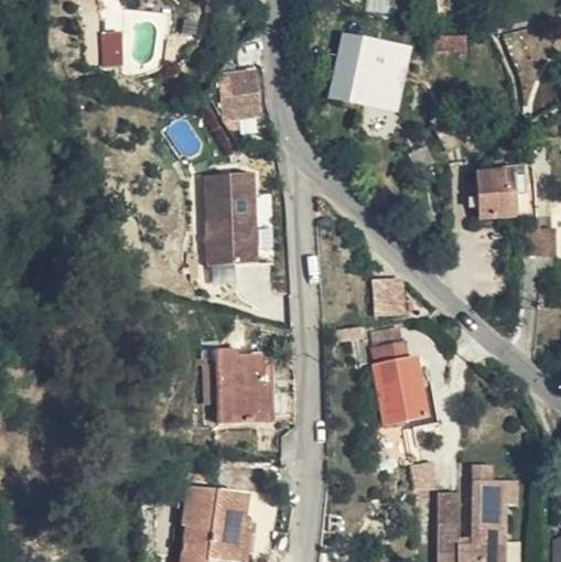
[(405,53),(340,40),(327,99),(392,112),(405,53)]
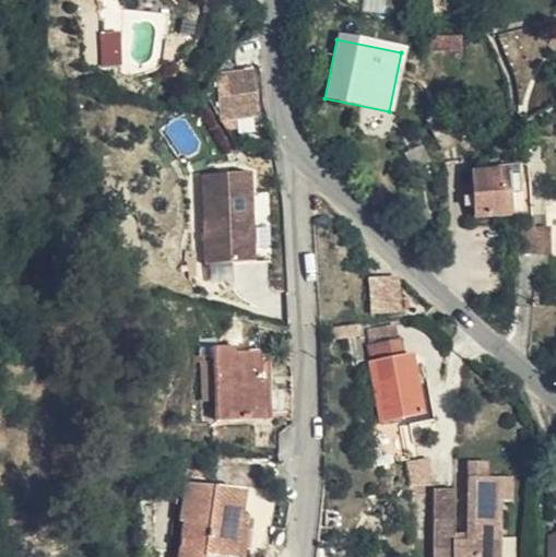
[(251,70),(217,72),(222,117),(256,114),(251,70)]
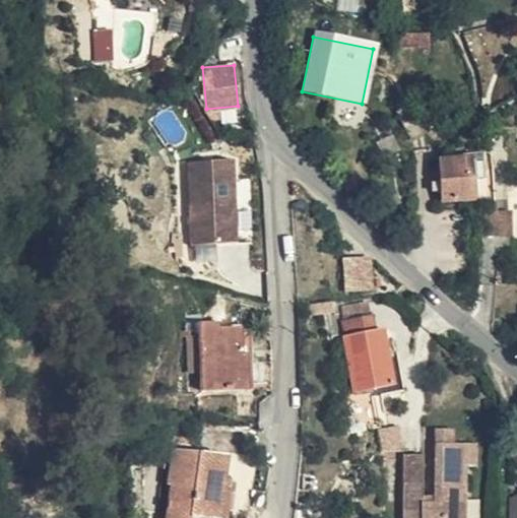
[(482,148),(480,148),(468,151),(469,157),(439,160),(441,201),(492,199),(490,171),(485,170),(483,165),(482,148)]
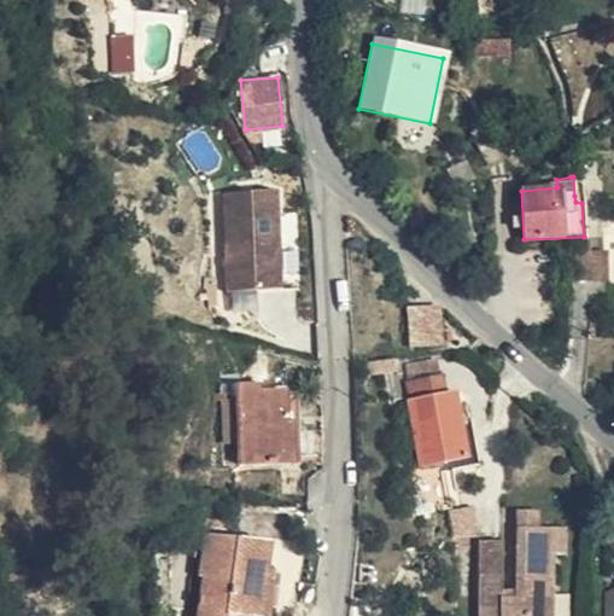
[(223,198),(226,288),(273,288),(272,196),(223,198)]
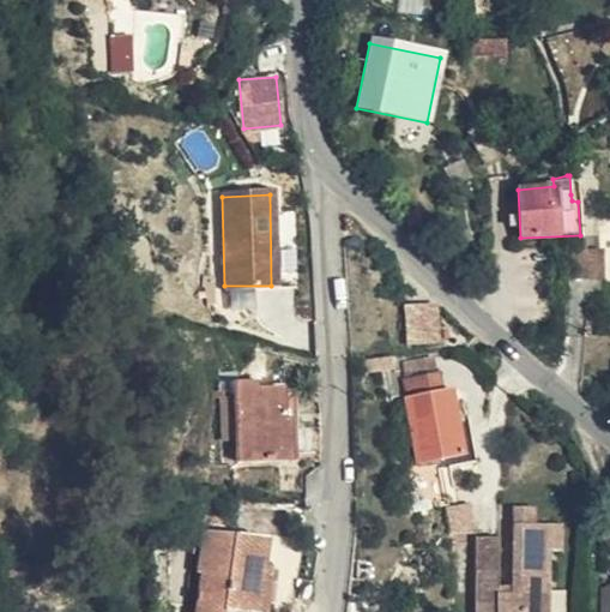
[(569,249),(584,249),(584,237),(569,237),(569,249)]
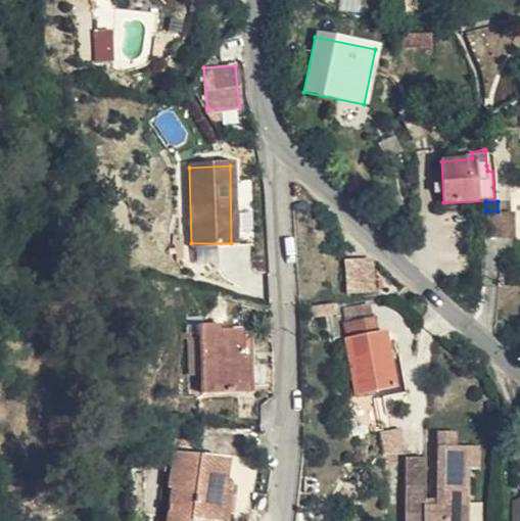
[(513,211),(505,211),(506,217),(486,219),(486,235),(514,235),(513,211)]
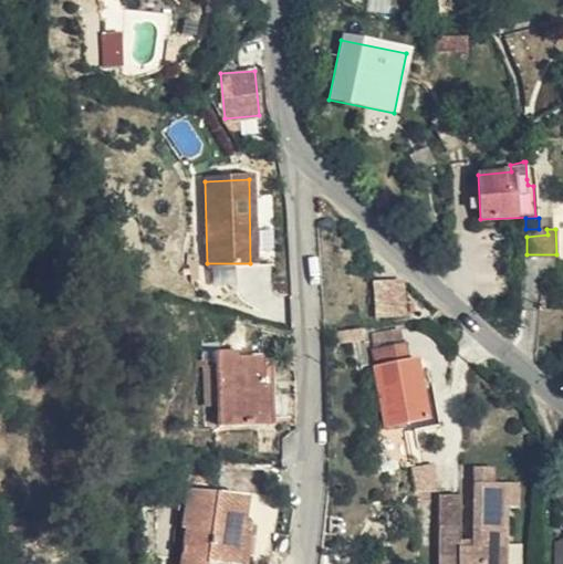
[(382,315),(403,313),(399,280),(377,282),(382,315)]
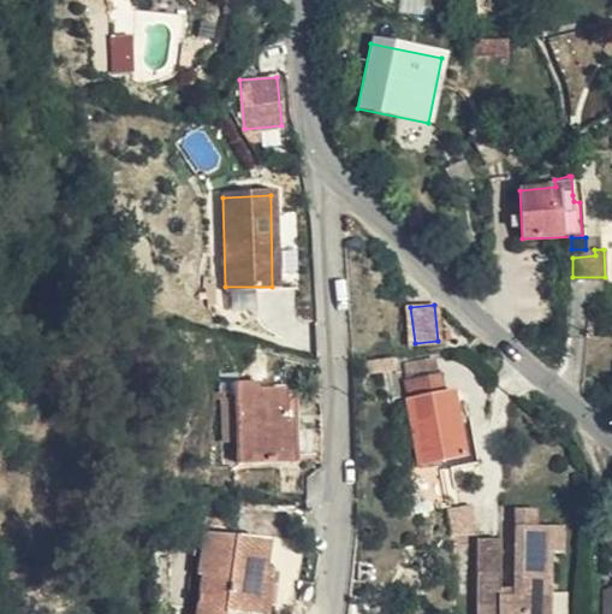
[(398,364),(400,377),(435,370),(433,358),(398,364)]
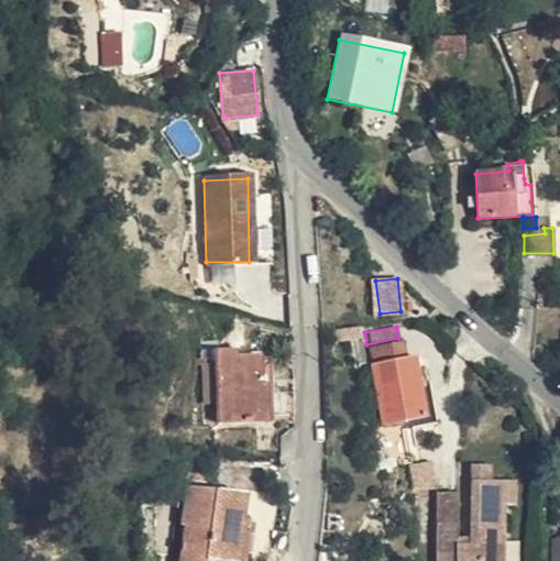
[(398,338),(366,344),(382,422),(424,416),(412,358),(403,360),(398,338)]
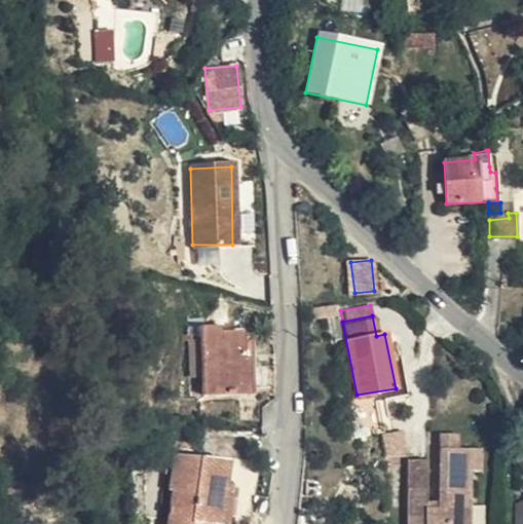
[(187,328),(200,328),(199,319),(187,319),(187,328)]
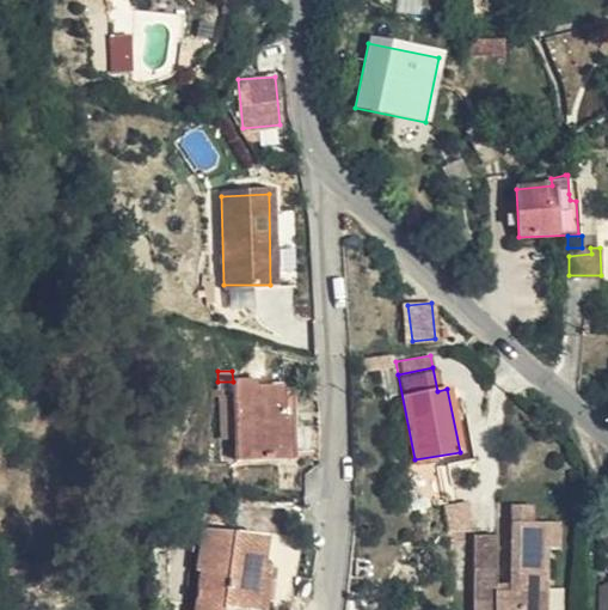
[(235,459),(289,457),(288,416),(281,416),(281,388),(252,388),(253,380),(233,382),(234,418),(235,459)]
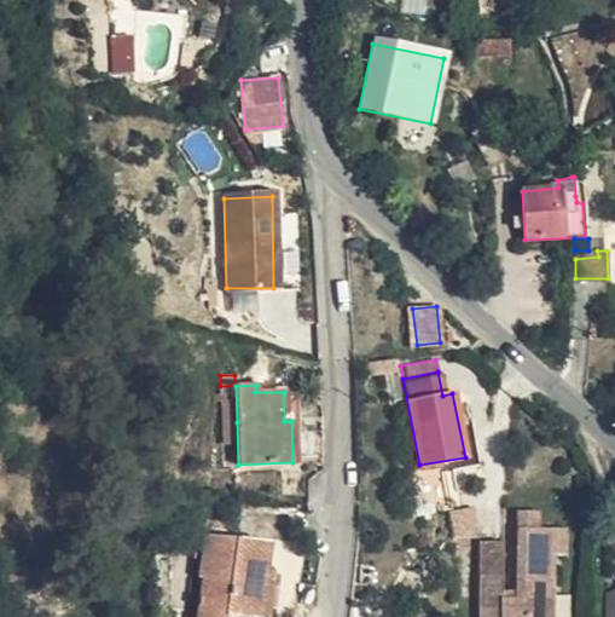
[(221,422),(237,422),(236,386),(220,386),(221,422)]
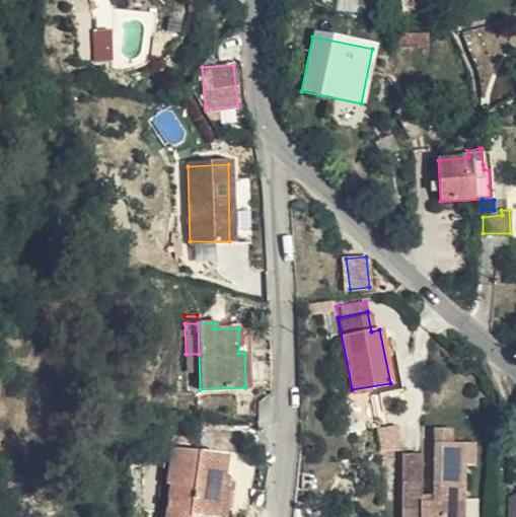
[(244,353),(245,387),(252,387),(250,328),(238,328),(238,353),(244,353)]
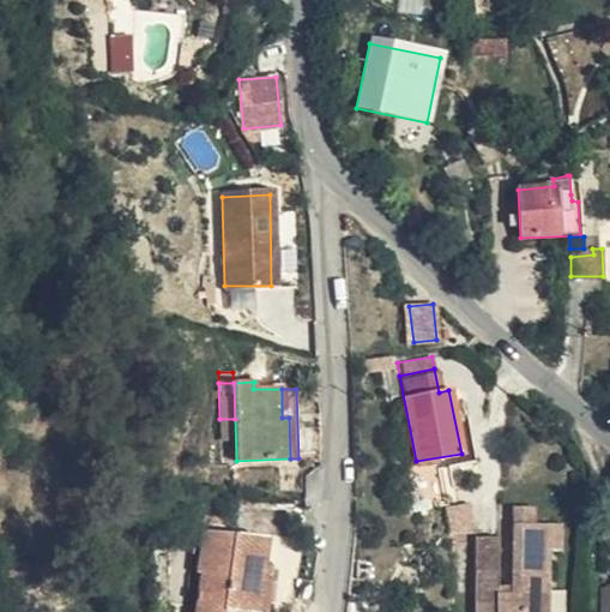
[(513,508),(513,523),(536,523),(536,508),(513,508)]
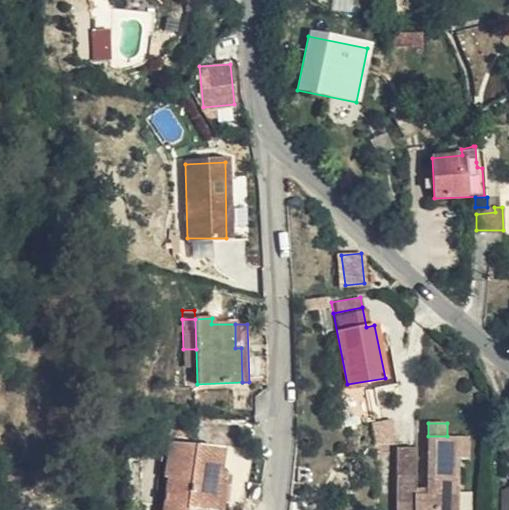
[(415,500),(415,493),(416,447),(398,447),(396,509),(457,509),(458,494),(458,459),(469,459),(469,437),(447,436),(428,436),(427,493),(427,500),(415,500)]
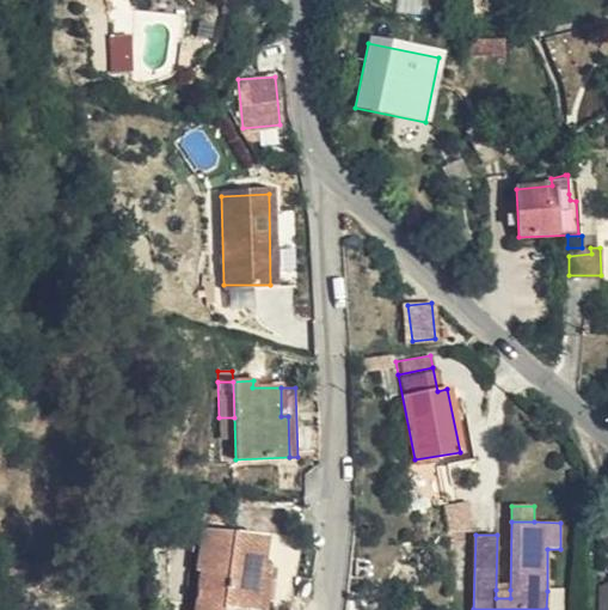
[(264,538),(202,529),(191,609),(264,609),(269,577),(259,574),(264,538)]
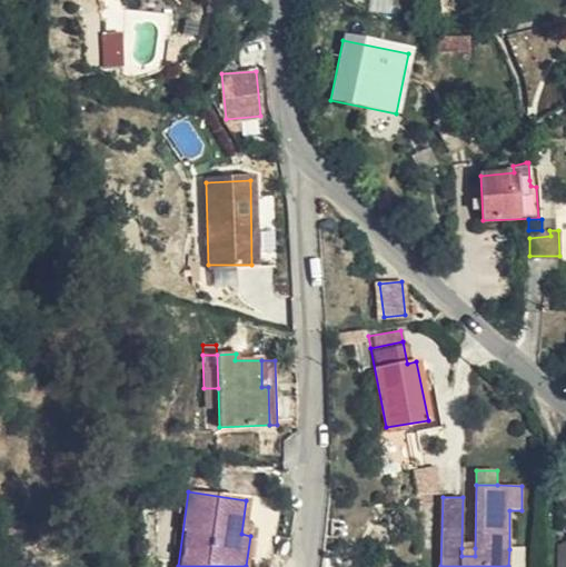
[(565,566),(565,541),(556,544),(556,566),(565,566)]
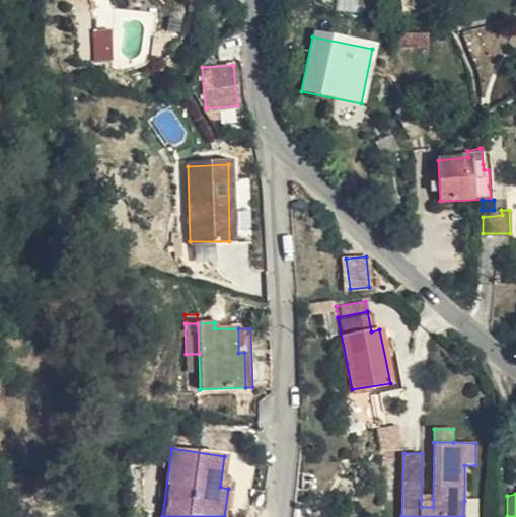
[(464,501),(463,516),(474,516),(474,501),(464,501)]
